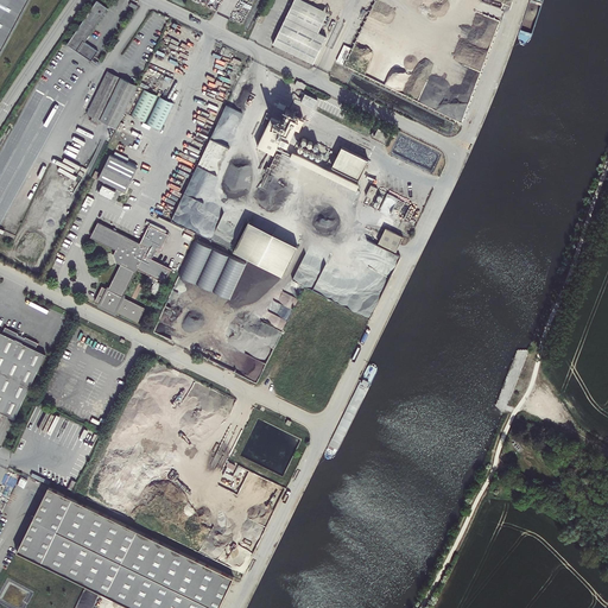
[(0,0),(0,52),(29,0),(0,0)]
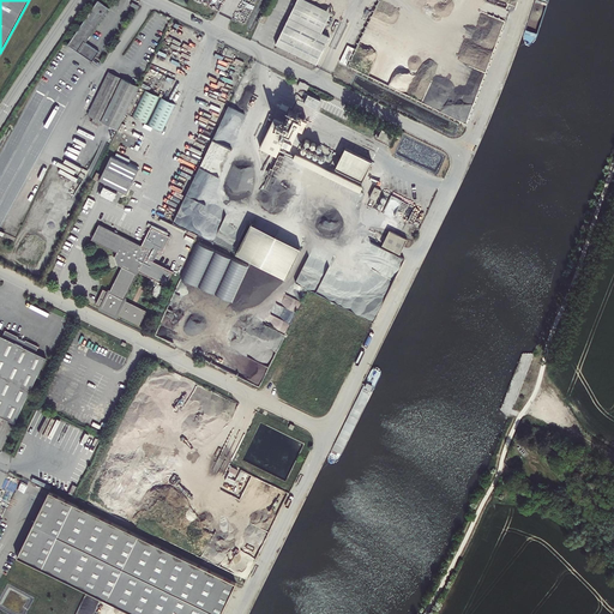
[(306,0),(296,0),(289,17),(321,32),(331,12),(306,0)]
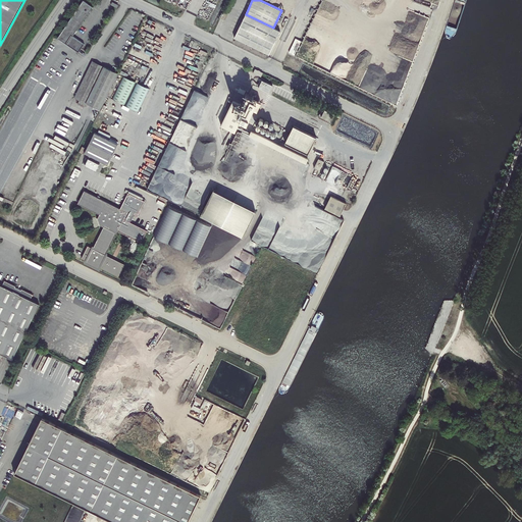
[(83,1),(57,38),(79,52),(84,44),(72,37),(93,7),(83,1)]
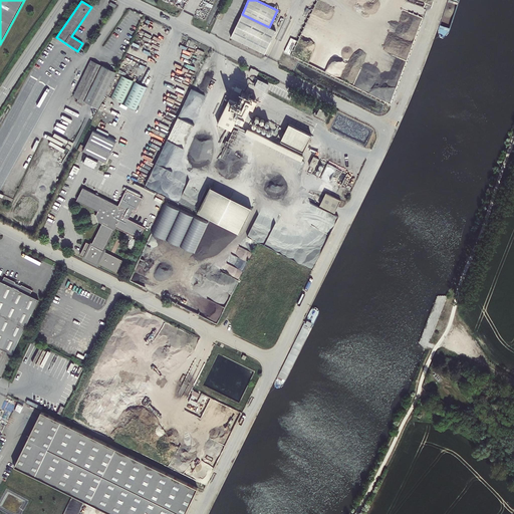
[(242,14),(231,37),(265,54),(276,30),(269,27),(242,14)]
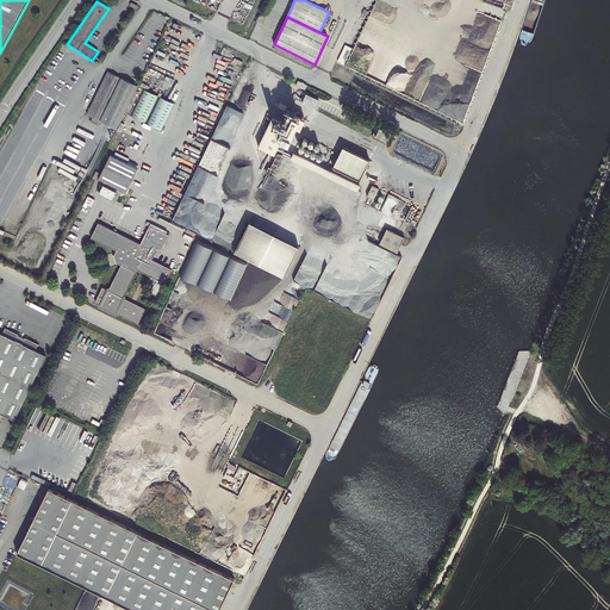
[(98,125),(100,122),(117,129),(138,86),(107,72),(87,114),(93,117),(91,122),(98,125)]
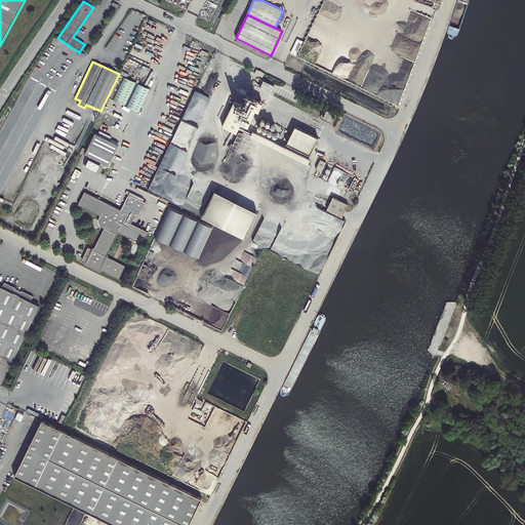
[(124,77),(113,99),(125,106),(136,82),(124,77)]
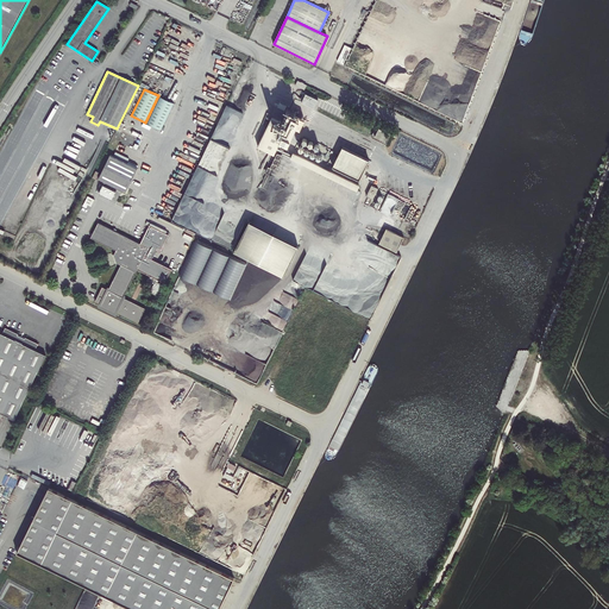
[(315,108),(319,99),(305,94),(301,102),(315,108)]
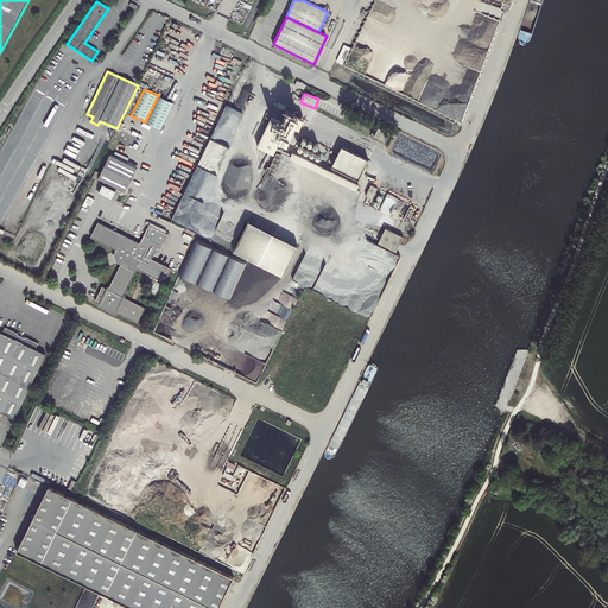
[(159,96),(147,122),(162,130),(173,103),(159,96)]
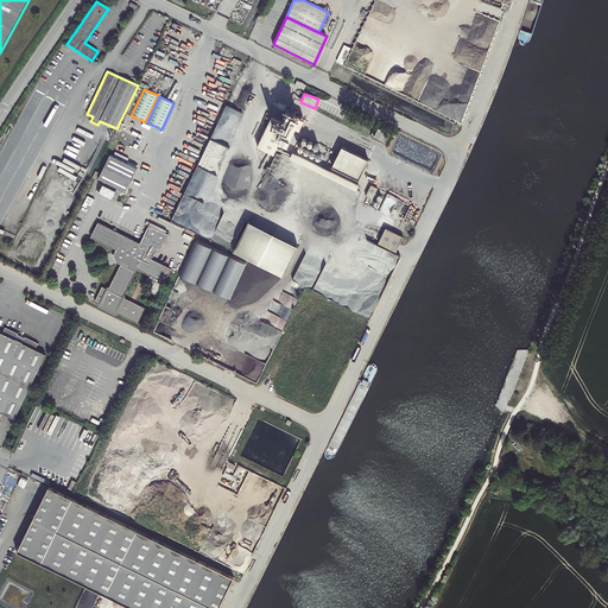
[(236,125),(242,113),(230,108),(230,107),(227,106),(225,111),(232,114),(230,116),(234,119),(233,122),(236,125)]
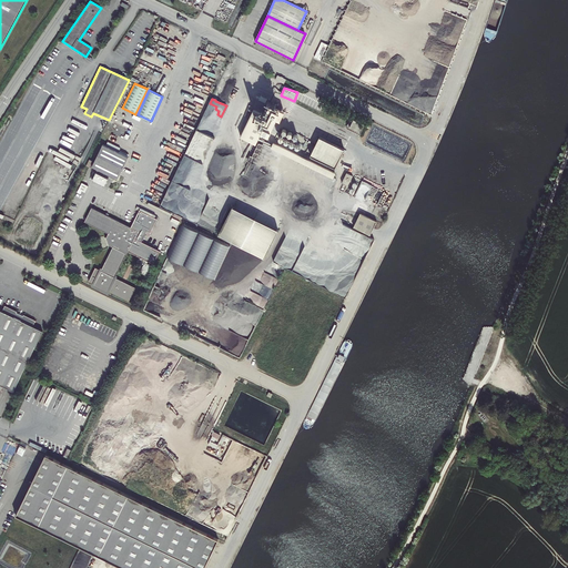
[(423,110),(421,117),(428,119),(430,113),(423,110)]
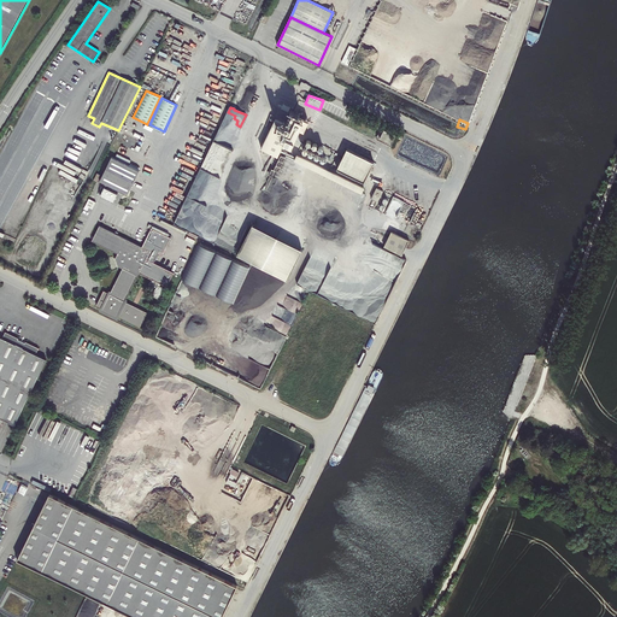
[(271,124),(260,148),(277,157),(288,133),(271,124)]
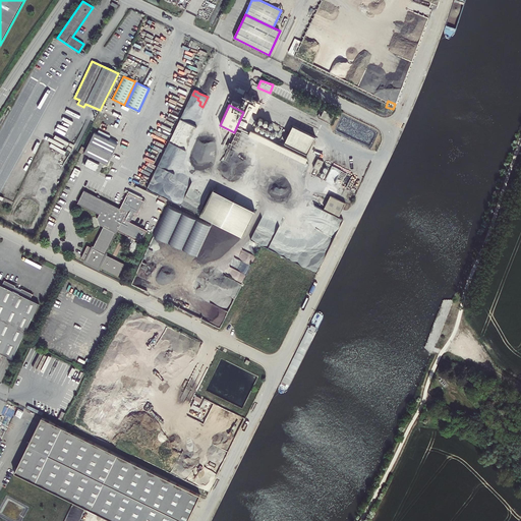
[(317,118),(330,124),(335,114),(323,109),(317,118)]
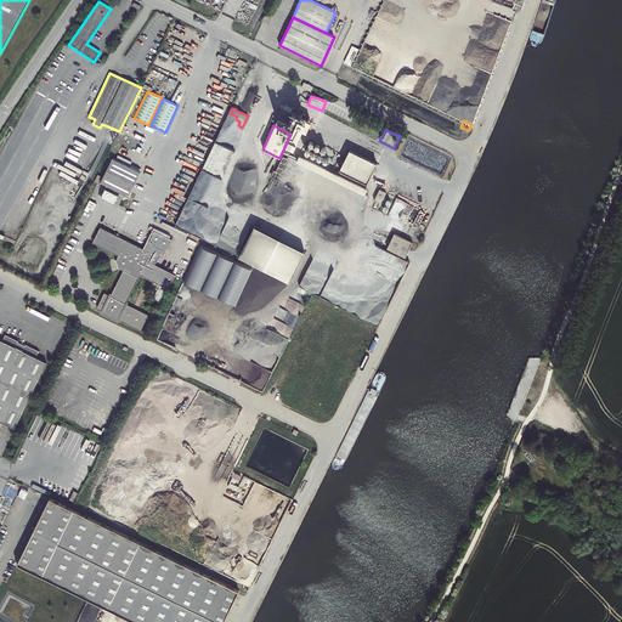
[(207,164),(224,171),(232,150),(215,143),(207,164)]
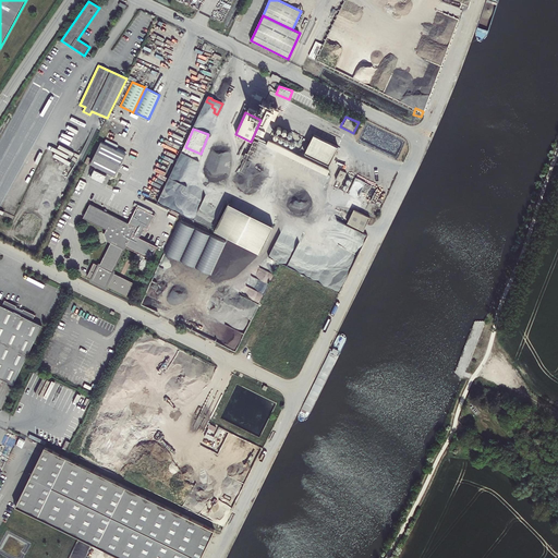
[(338,146),(314,134),(304,153),(329,165),(338,146)]
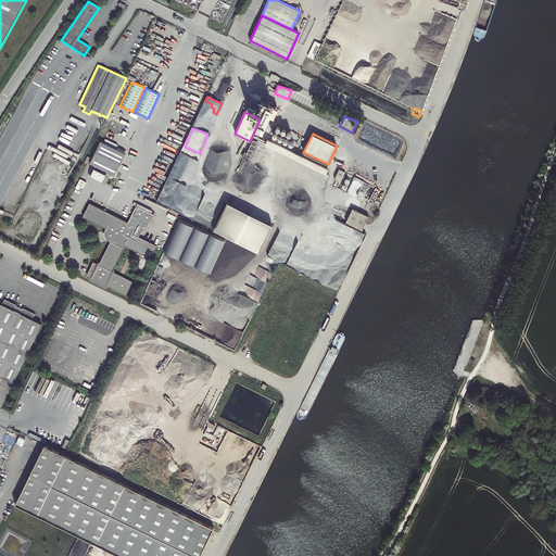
[(126,153),(101,141),(90,163),(115,176),(126,153)]
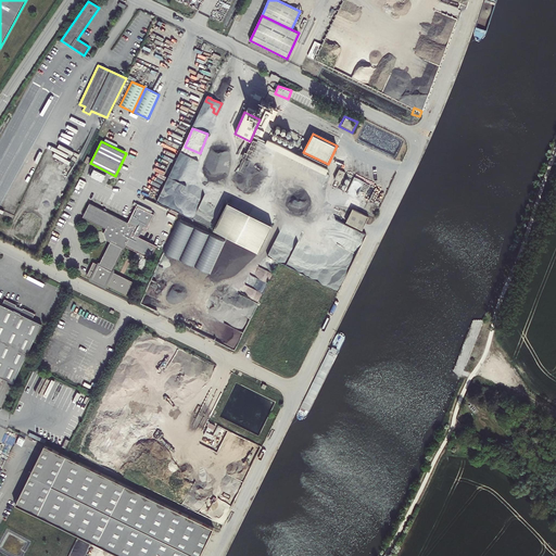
[(178,152),(165,190),(166,190),(167,187),(169,188),(173,179),(177,180),(178,178),(187,181),(189,176),(192,177),(199,160),(178,152)]
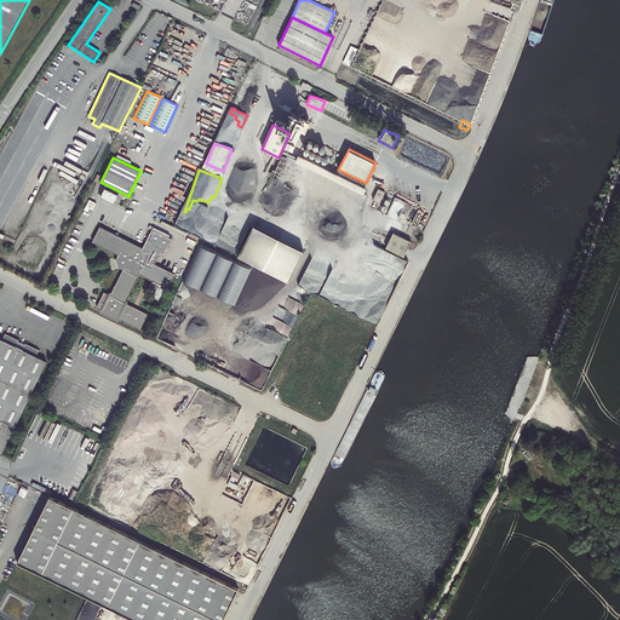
[(378,189),(373,200),(379,202),(385,191),(378,189)]
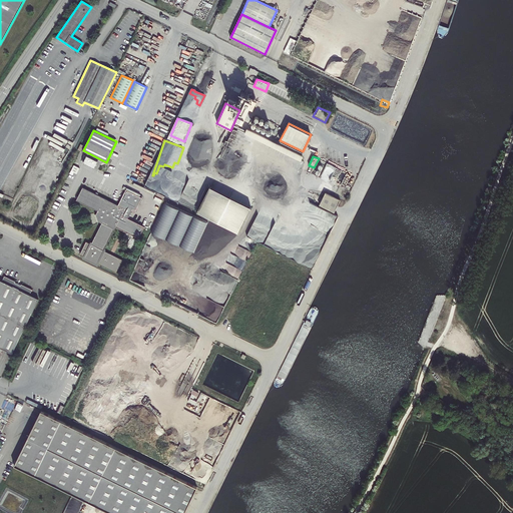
[(340,185),(346,170),(327,163),(321,178),(340,185)]
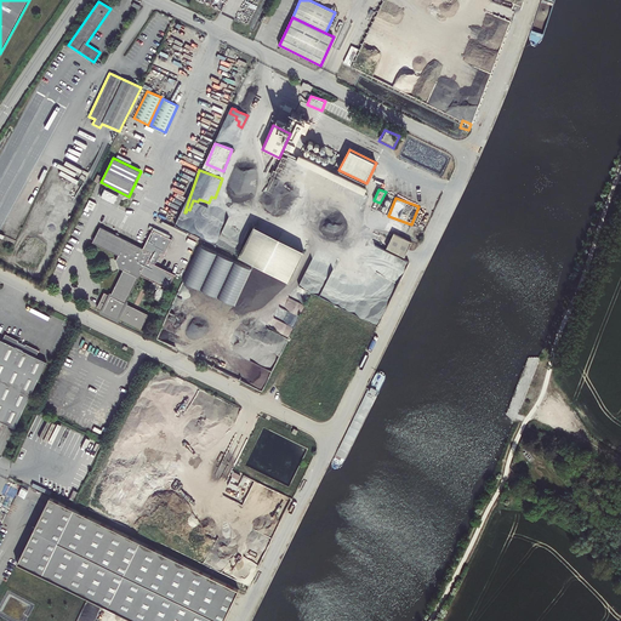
[(92,241),(118,255),(117,260),(115,260),(118,268),(119,268),(124,269),(110,295),(104,292),(97,307),(103,311),(102,312),(118,319),(118,318),(141,329),(148,314),(125,303),(140,274),(167,288),(175,274),(154,265),(160,251),(164,254),(171,239),(152,229),(143,249),(100,227),(92,241)]
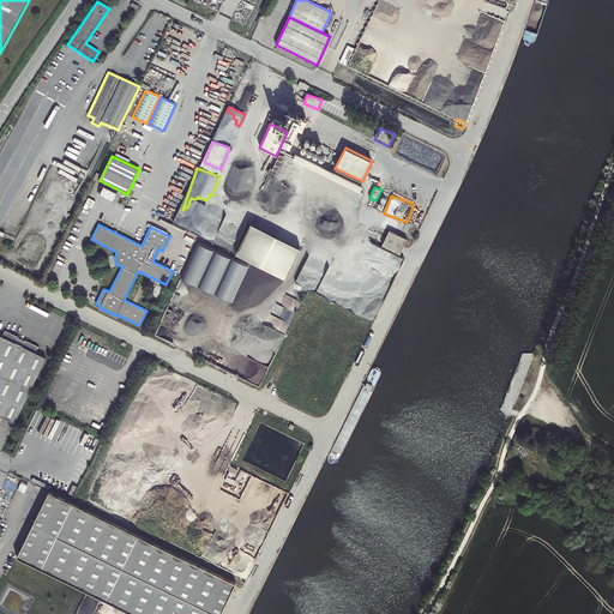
[(238,256),(288,280),(302,250),(253,224),(238,256)]
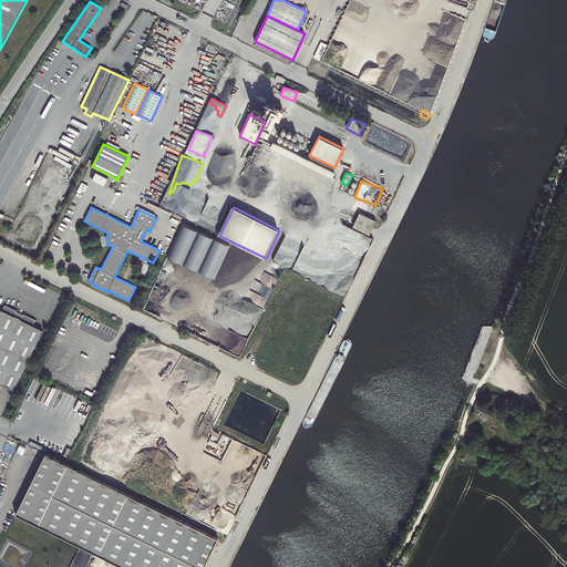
[(352,226),(369,235),(375,220),(360,213),(352,226)]
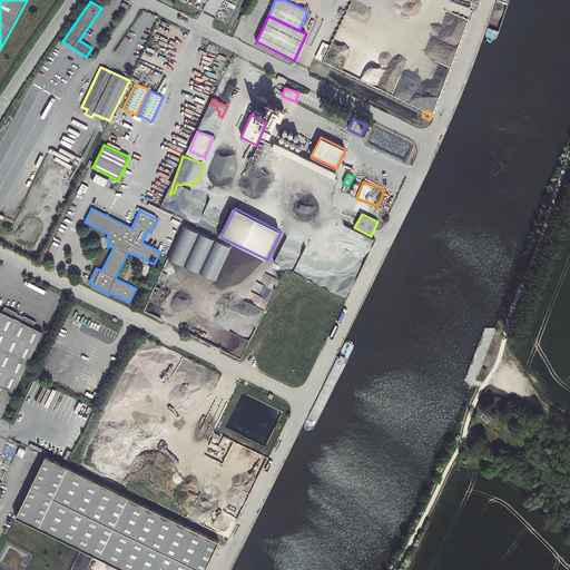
[(185,265),(199,233),(185,226),(169,258),(185,265)]
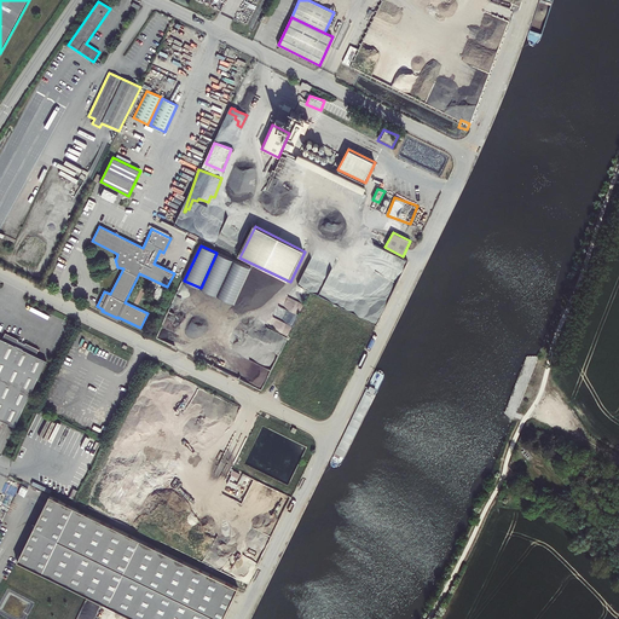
[(217,296),(233,260),(217,253),(201,288),(217,296)]
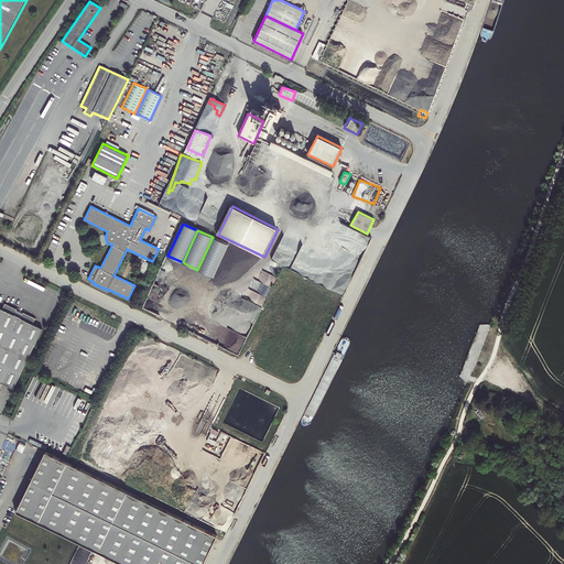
[(213,277),(228,245),(213,237),(197,270),(213,277)]
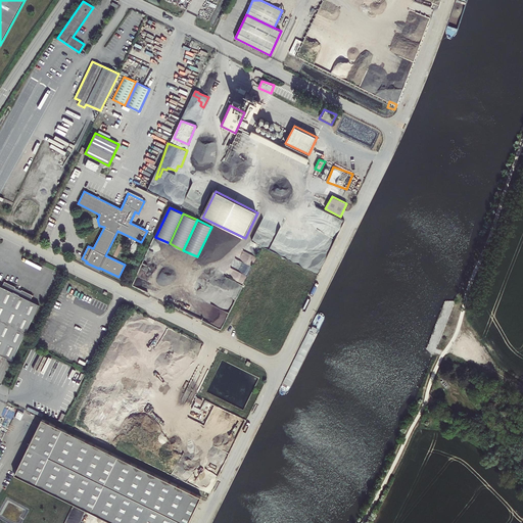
[(241,259),(252,265),(255,256),(245,251),(241,259)]
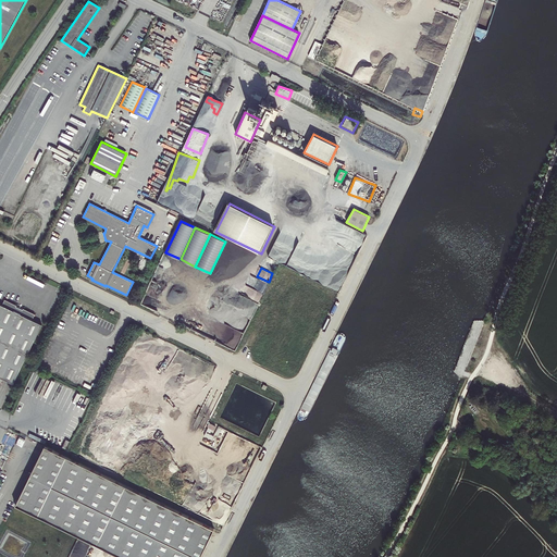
[(0,304),(0,339),(27,355),(42,324),(33,320),(35,314),(24,309),(23,310),(16,307),(16,306),(5,299),(2,305),(0,304)]
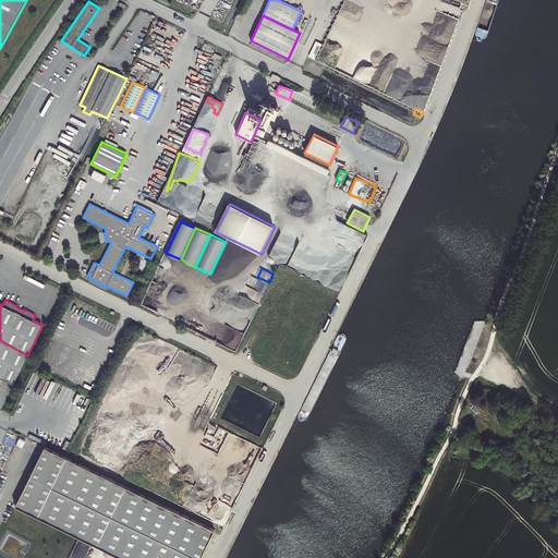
[(131,337),(124,348),(132,351),(137,340),(131,337)]
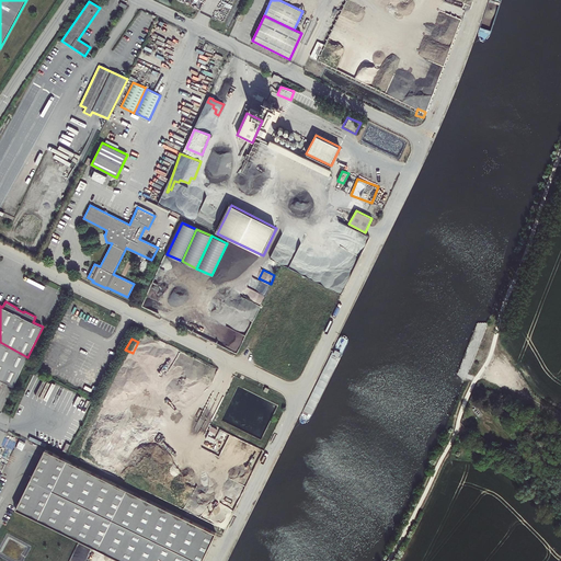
[(0,342),(0,387),(1,388),(3,381),(14,387),(27,357),(0,342)]
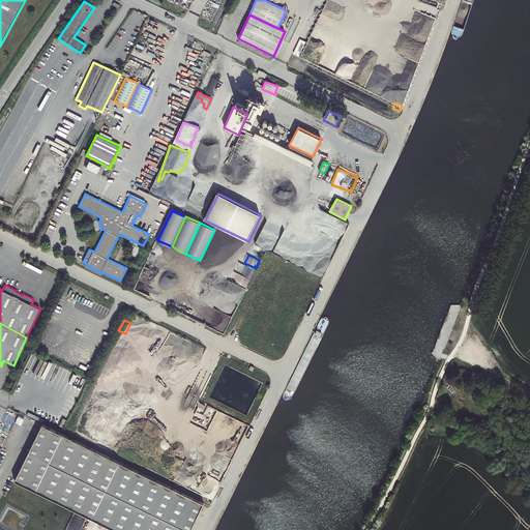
[(15,480),(35,491),(63,434),(42,424),(15,480)]
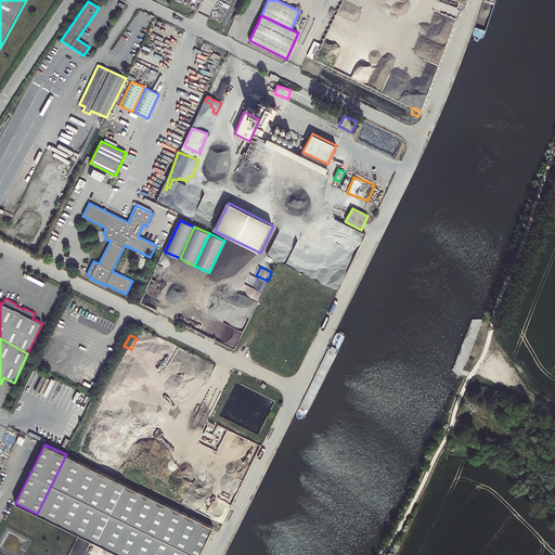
[(37,514),(119,554),(199,554),(214,527),(66,454),(37,514)]
